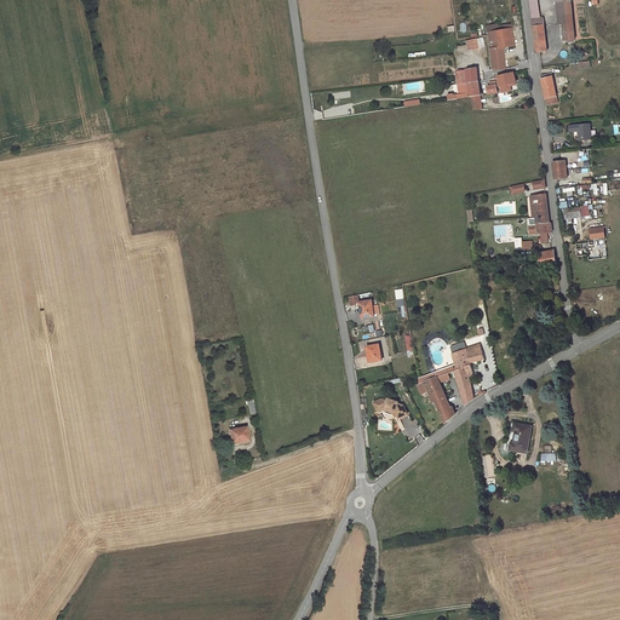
[(538,0),(529,0),(532,19),(541,19),(540,12),(538,0)]
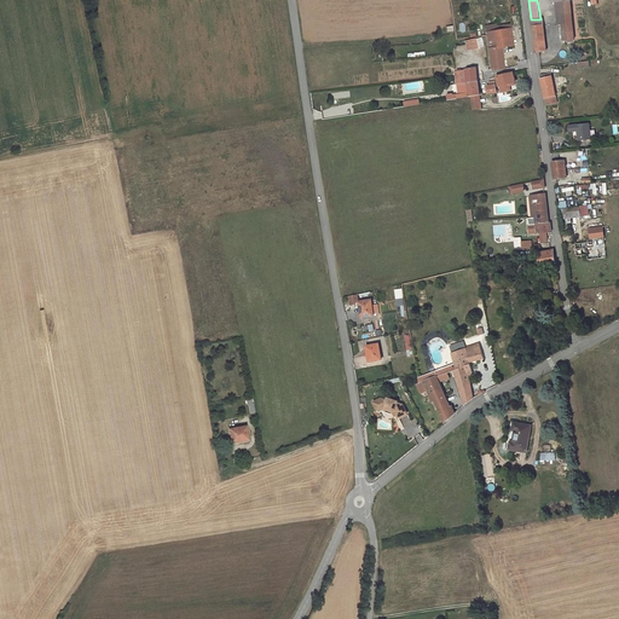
[(571,13),(570,0),(556,3),(557,15),(571,13)]
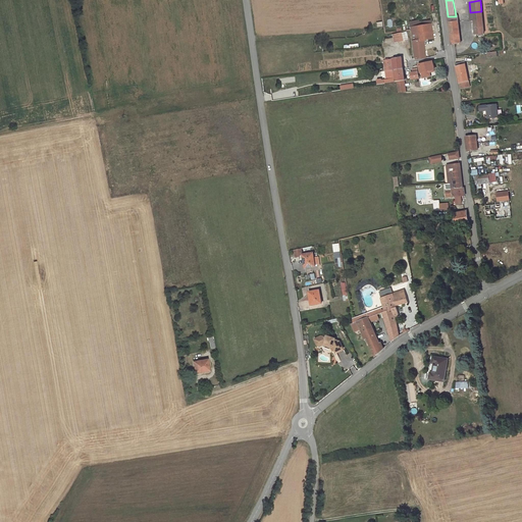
[(481,11),(470,12),(471,21),(474,20),(476,35),(484,34),(481,11)]
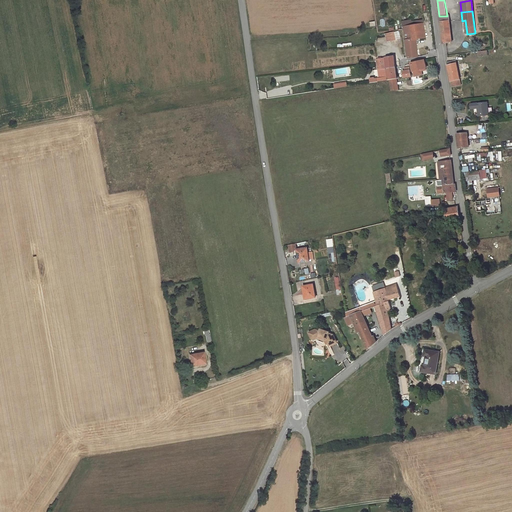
[(447,16),(439,16),(440,23),(441,23),(443,43),(452,42),(449,15),(447,16)]
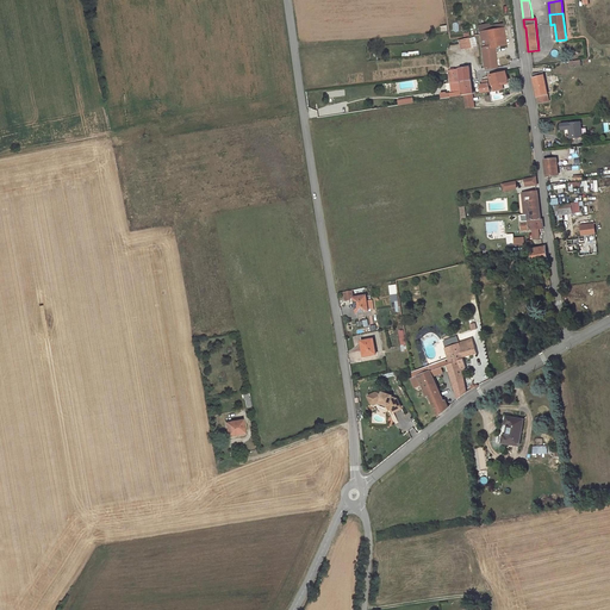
[(490,30),(479,32),(480,35),(481,50),(484,69),(496,67),(492,47),(505,44),(503,29),(490,30)]
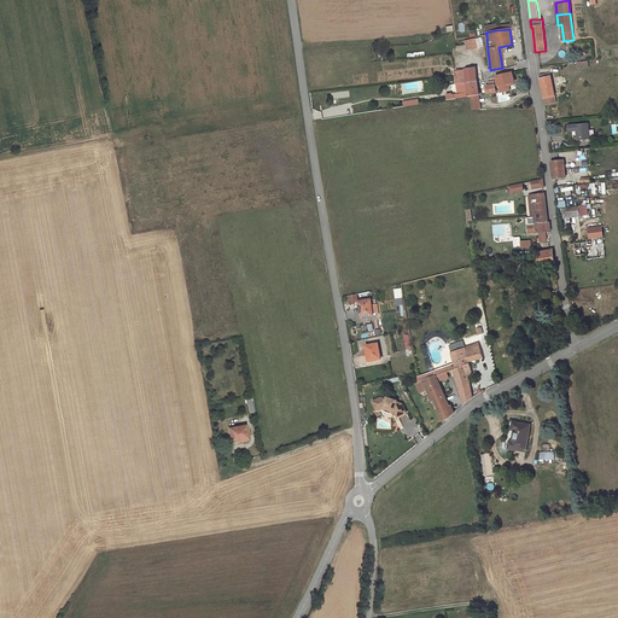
[(468,40),(464,41),(466,50),(474,47),(476,48),(481,47),(478,39),(468,39),(468,40)]
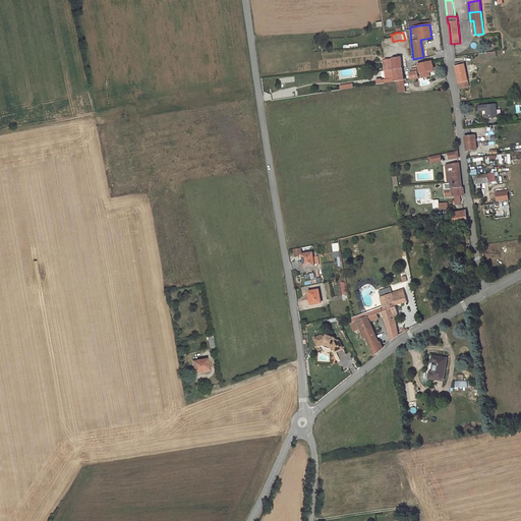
[(383,60),(384,65),(385,71),(388,70),(402,68),(401,63),(401,57),(383,60)]
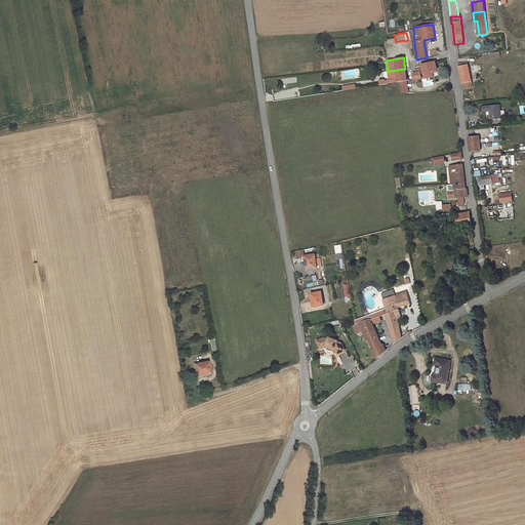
[(435,62),(421,65),(421,66),(422,73),(425,78),(430,77),(429,72),(431,71),(437,70),(435,62)]
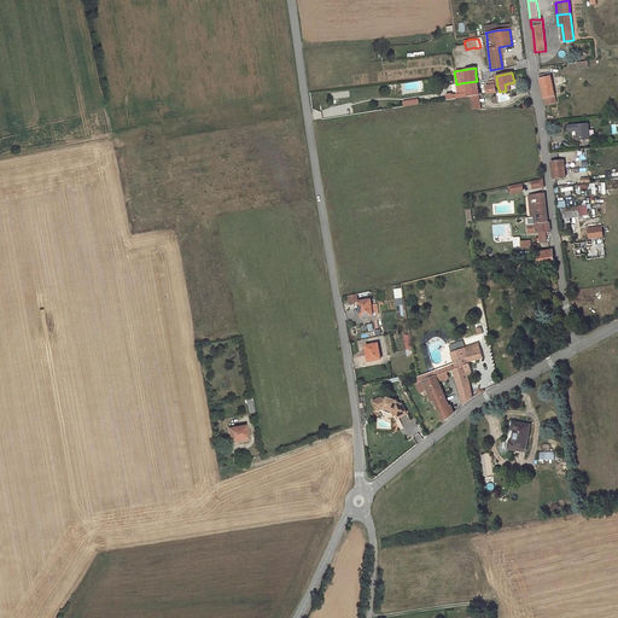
[(549,77),(541,79),(542,88),(546,104),(557,101),(551,76),(549,77)]
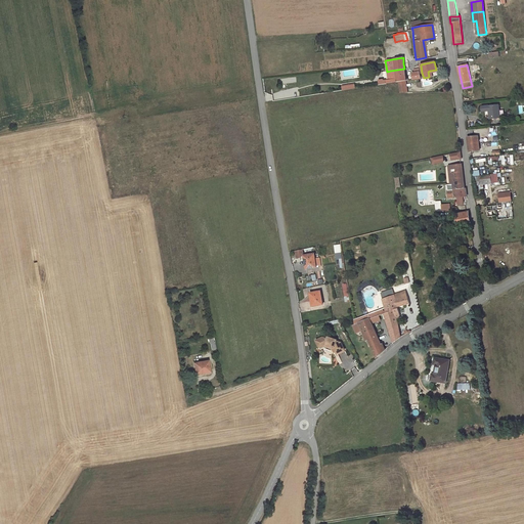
[(385,80),(386,83),(388,83),(398,82),(405,81),(406,81),(404,69),(390,71),(391,79),(388,80),(385,80)]
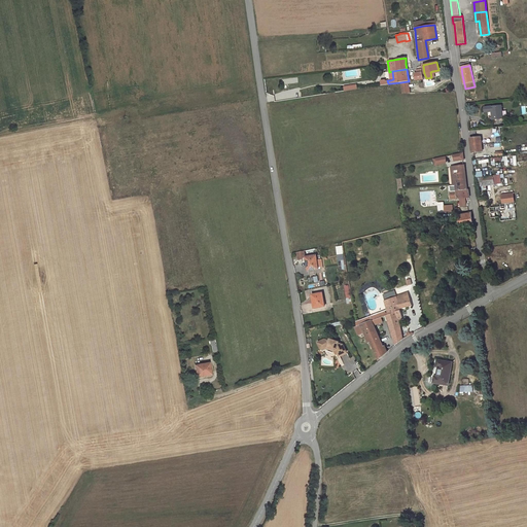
[(410,93),(408,81),(400,82),(402,93),(410,93)]
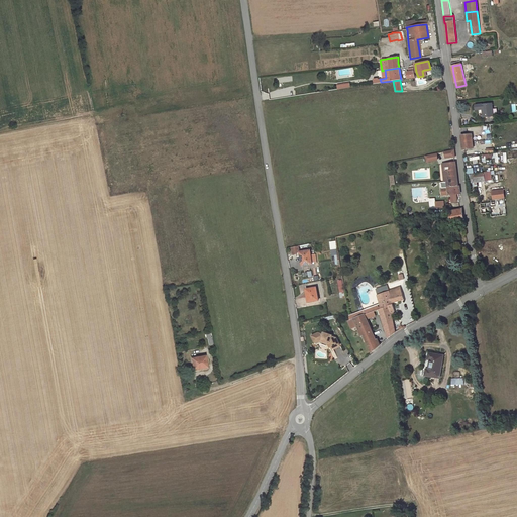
[(481,104),(475,105),(476,110),(483,109),(484,117),(488,116),(494,116),(492,103),(481,105),(481,104)]
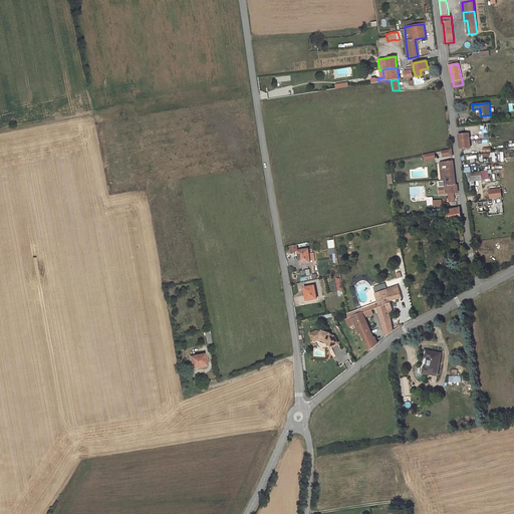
[(469,134),(459,135),(460,149),(470,148),(469,134)]
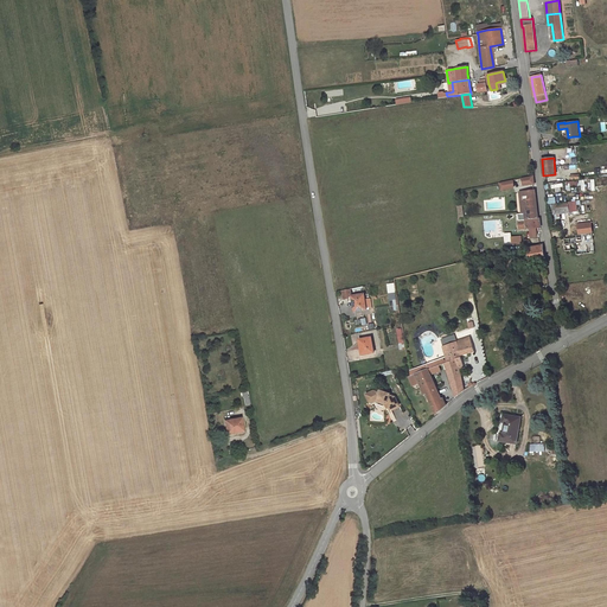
[(538,219),(535,191),(521,192),(522,205),(524,205),(524,213),(525,217),(525,221),(538,219)]
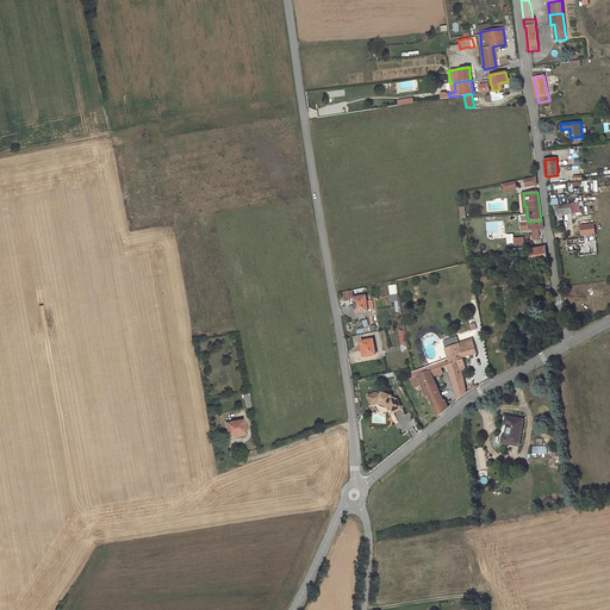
[(571,204),(559,205),(560,215),(572,213),(571,204)]
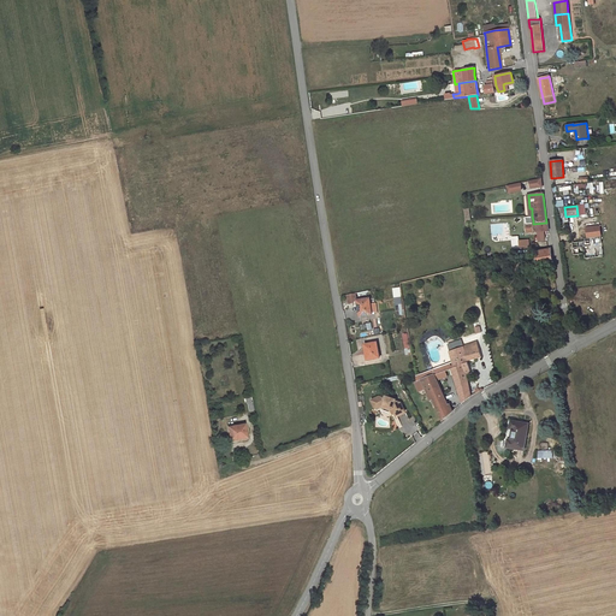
[(533,224),(526,225),(527,234),(538,232),(539,242),(545,241),(544,235),(548,234),(548,232),(549,231),(548,223),(546,223),(533,224)]
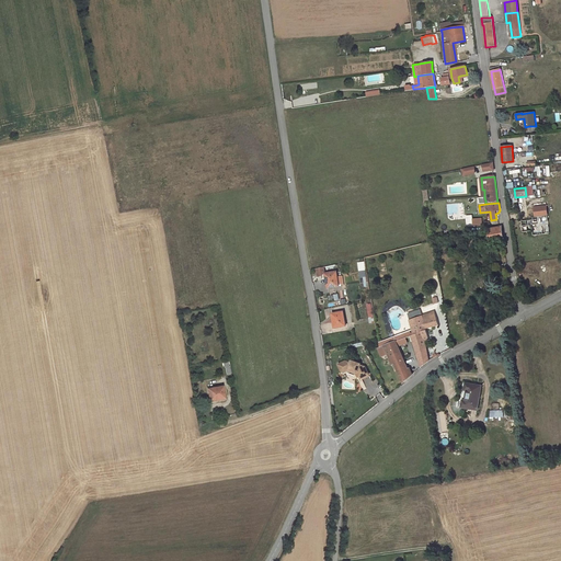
[(534,206),(534,216),(547,215),(547,205),(534,206)]
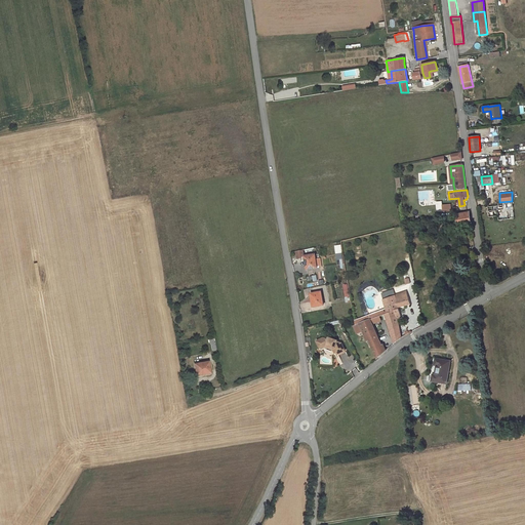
[(502,205),(488,207),(489,217),(506,214),(505,210),(503,211),(502,205)]
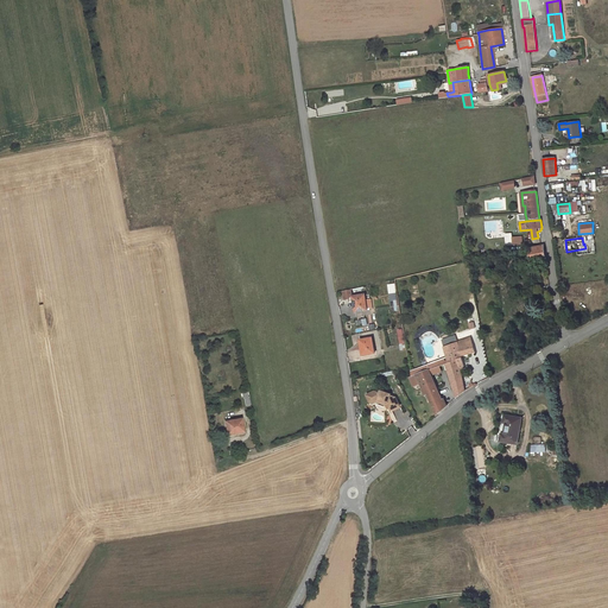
[(544,246),(529,248),(531,263),(545,260),(544,246)]
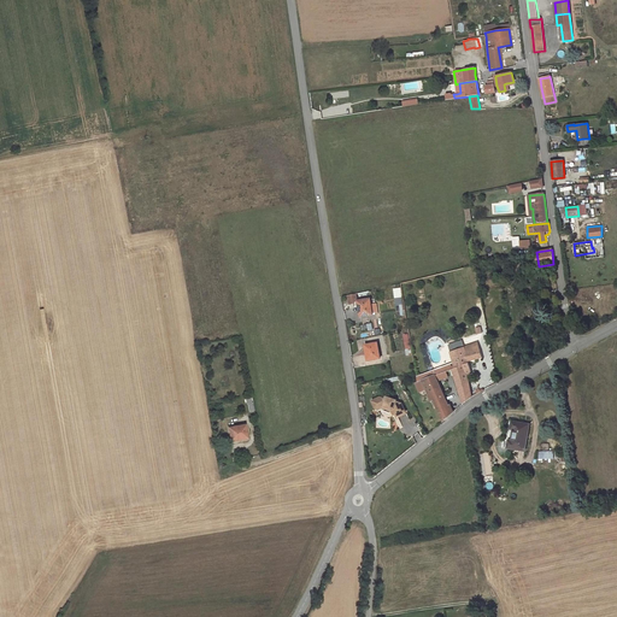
[(535,283),(532,285),(534,295),(535,301),(541,300),(552,297),(548,283),(538,285),(539,289),(535,283)]
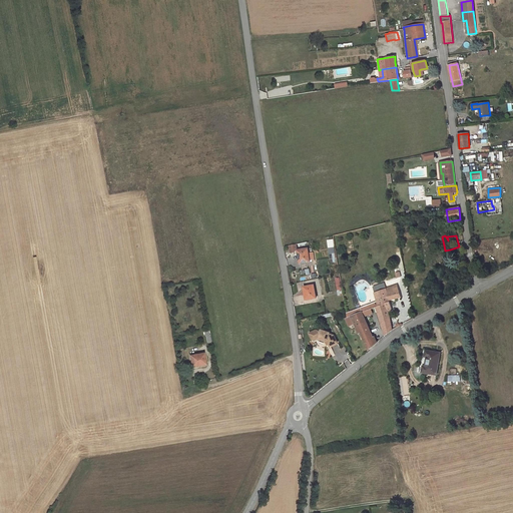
[(297,243),(290,244),(291,252),(294,252),(294,250),(298,250),(297,243)]
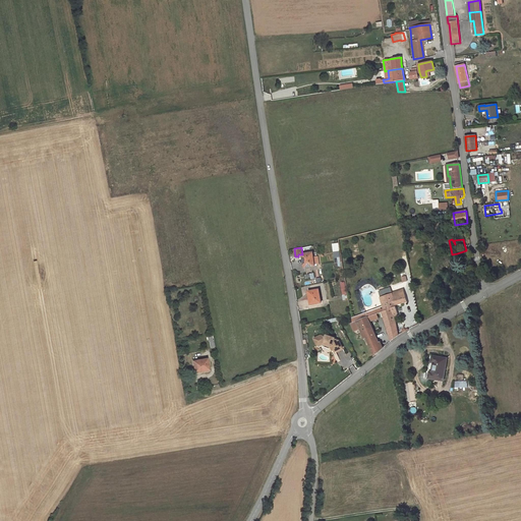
[(312,252),(302,254),(303,263),(304,263),(305,267),(314,266),(312,252)]
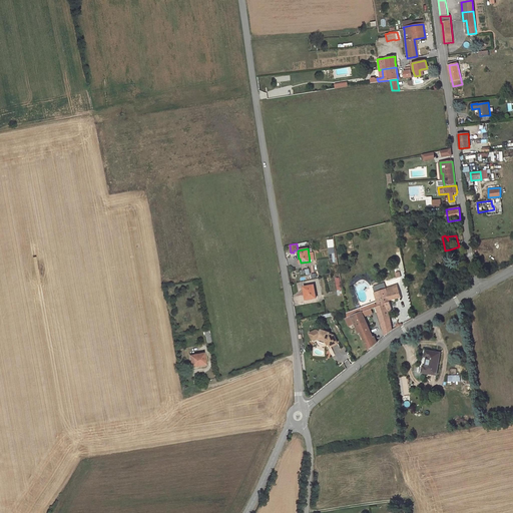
[(332,277),(326,279),(328,293),(335,292),(332,277)]
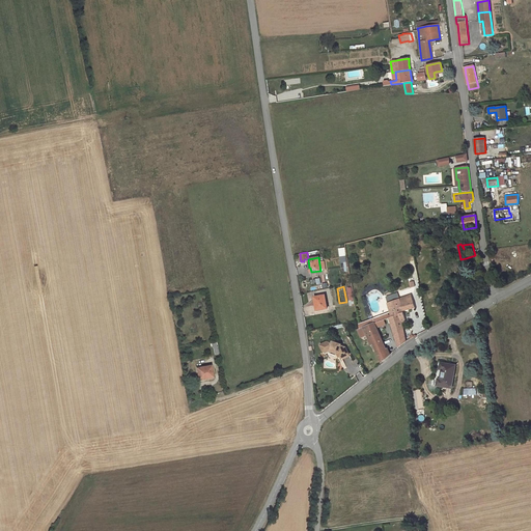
[(386,297),(392,316),(398,314),(401,320),(402,325),(407,324),(403,310),(408,309),(409,310),(415,307),(413,300),(411,296),(399,299),(398,294),(386,297)]
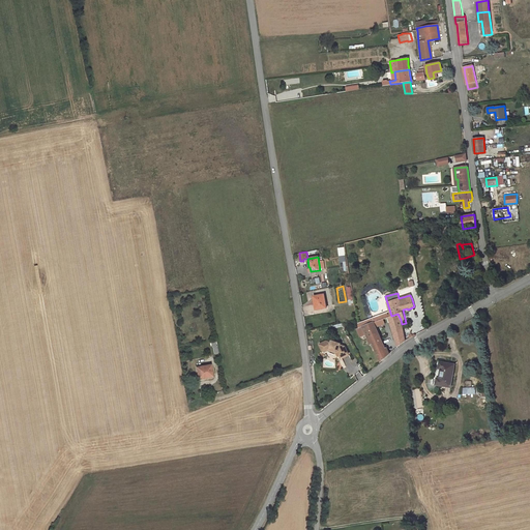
[(324,294),(314,297),(315,305),(316,305),(317,310),(326,307),(324,294)]
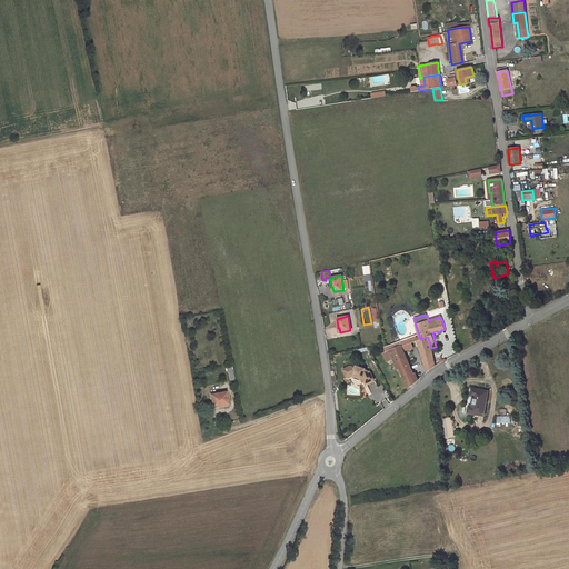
[(427,337),(420,339),(417,340),(427,372),(429,370),(431,369),(436,366),(431,348),(430,343),(427,337)]
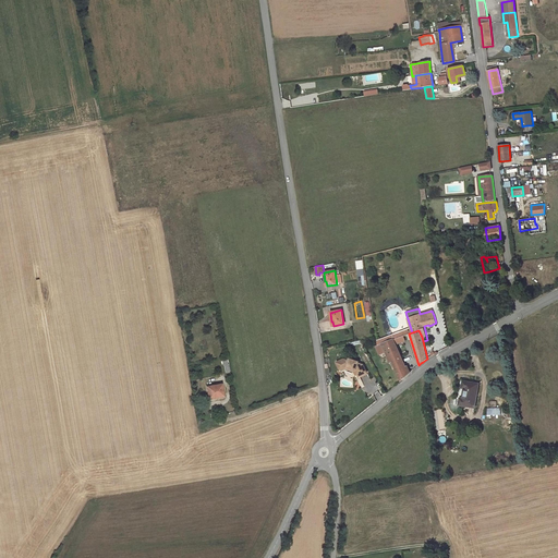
[(390,362),(392,361),(401,381),(409,374),(396,343),(393,339),(383,343),(390,362)]
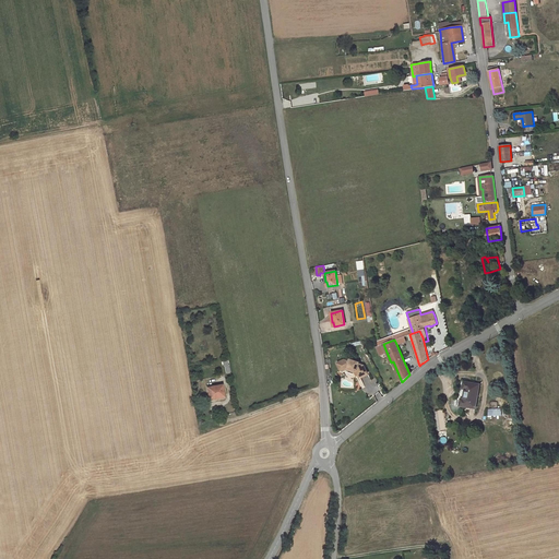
[(357,371),(359,377),(367,373),(364,366),(359,364),(351,360),(349,361),(345,360),(337,364),(341,370),(343,371),(347,369),(348,367),(354,369),(355,371),(357,371)]
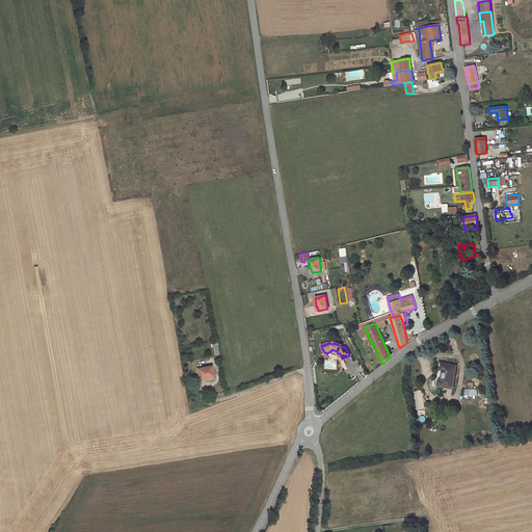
[(456,367),(442,364),(441,370),(443,370),(442,380),(439,379),(437,386),(452,389),(456,367)]
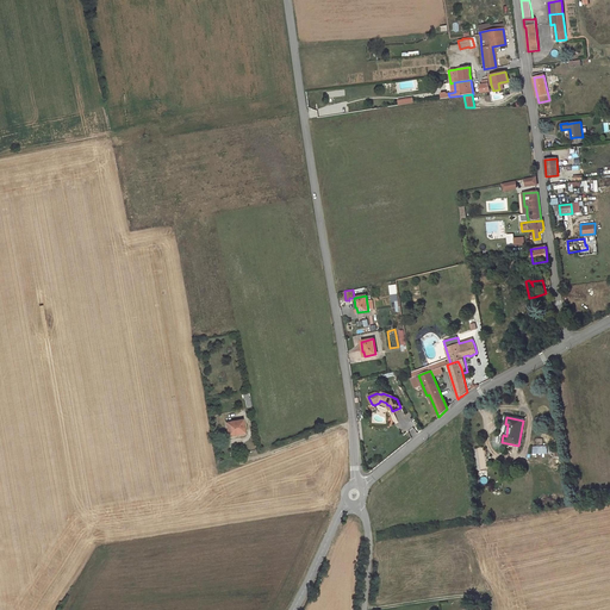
[(226,423),(228,435),(235,434),(235,435),(244,433),(242,421),(226,423)]
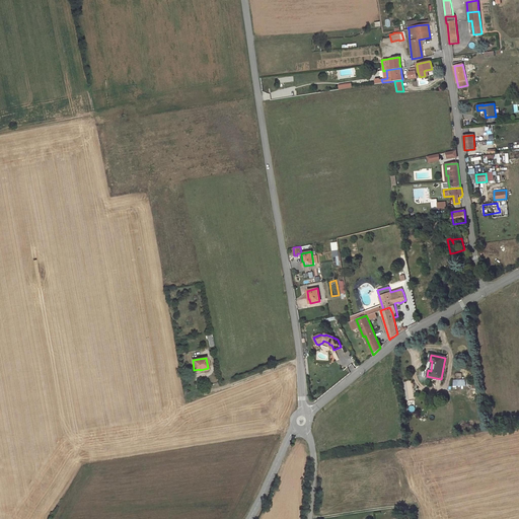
All buildings are outlined.
